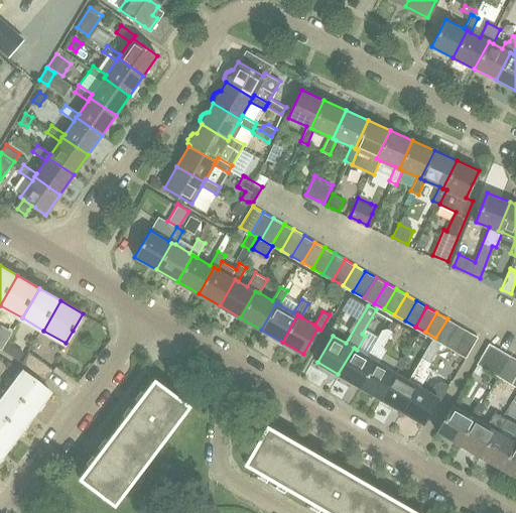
[(445,344),(458,324),(447,318),(435,338),(445,344)]
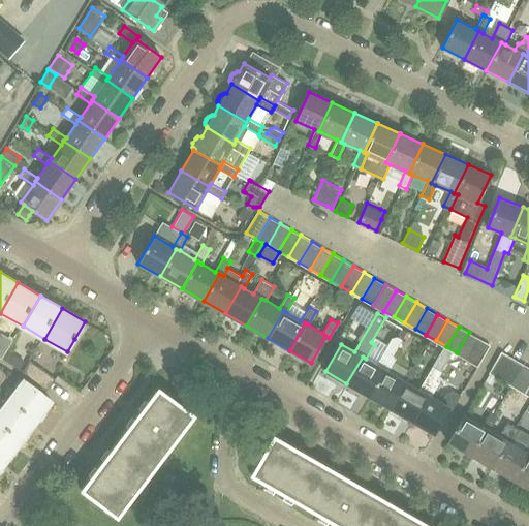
[(0,357),(1,358),(12,339),(1,332),(0,333),(0,357)]
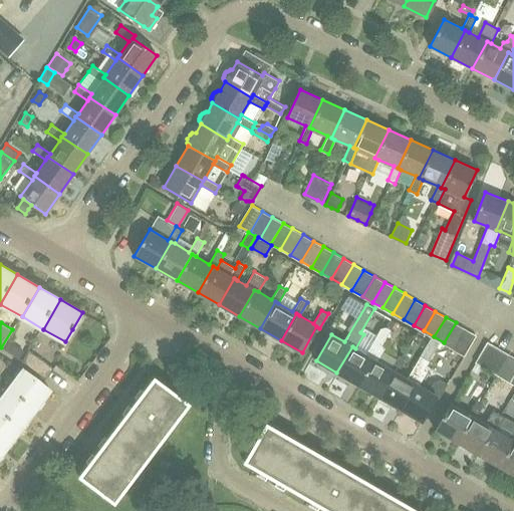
[(454,348),(466,328),(456,322),(444,342),(454,348)]
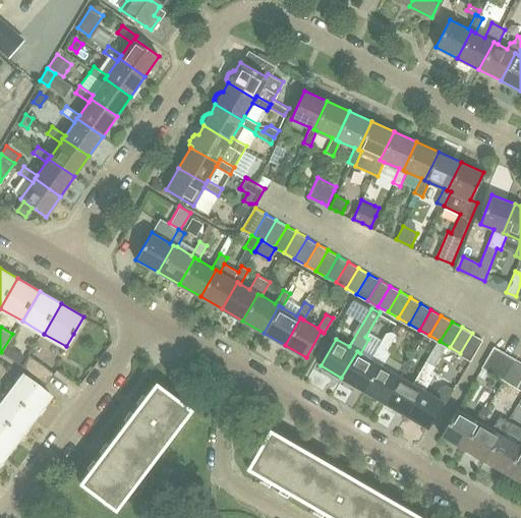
[(390,351),(387,349),(395,334),(389,330),(384,332),(368,357),(360,353),(357,351),(341,378),(363,390),(379,363),(382,365),(390,351)]
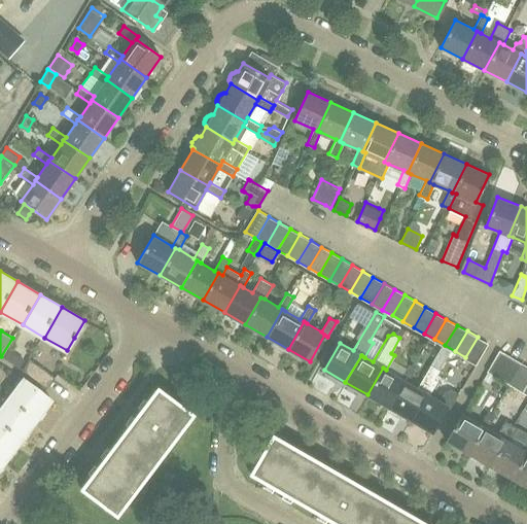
[(478,337),(465,357),(476,363),(488,343),(478,337)]
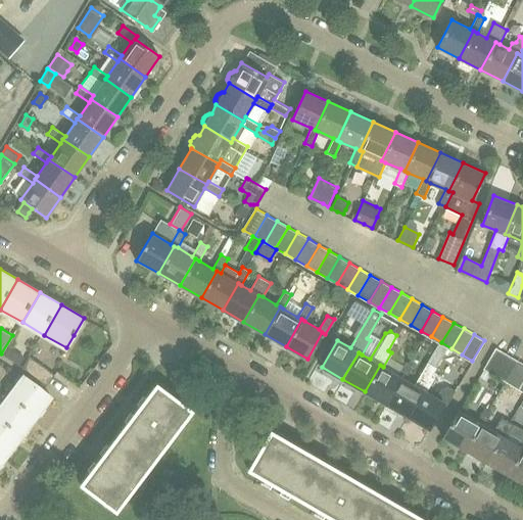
[(438,342),(431,353),(440,359),(447,347),(438,342)]
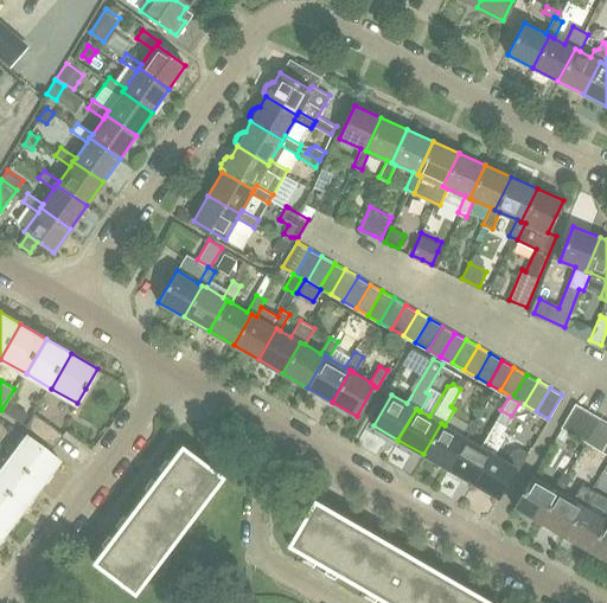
[(8,401),(2,410),(23,422),(29,412),(8,401)]
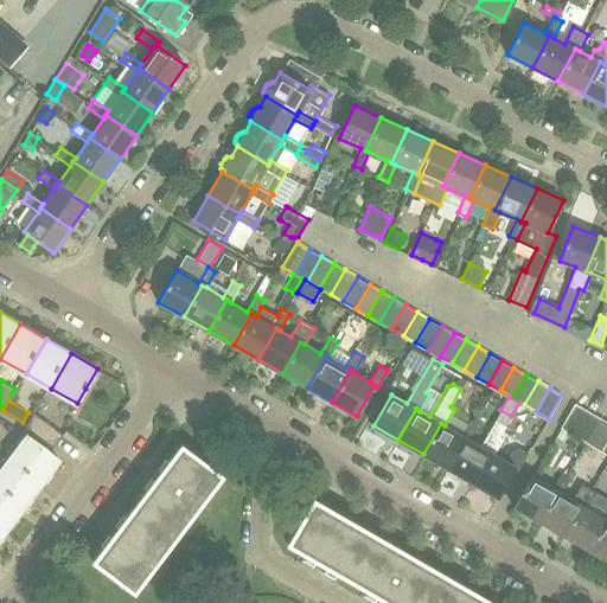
[(575,434),(589,410),(575,402),(562,425),(575,434)]
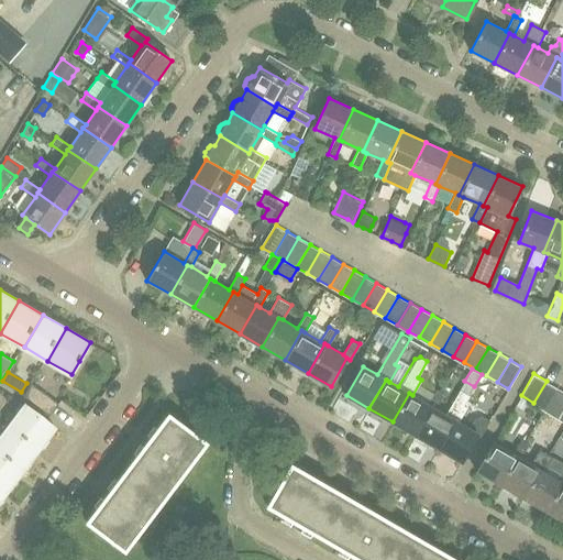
[(544,408),(558,387),(547,381),(533,403),(544,408)]
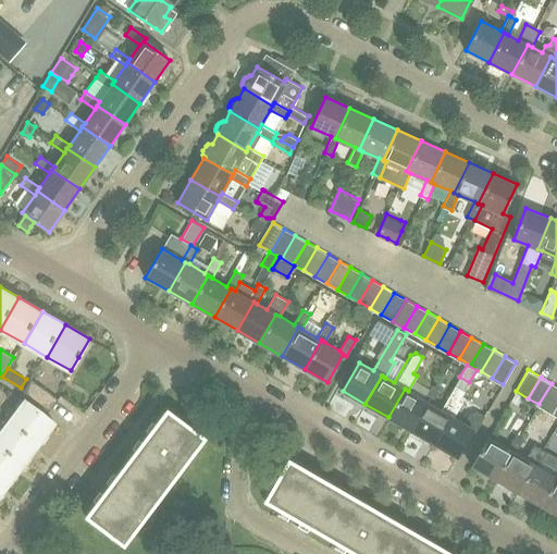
[(49,409),(57,398),(58,397),(31,378),(24,391),(49,409)]
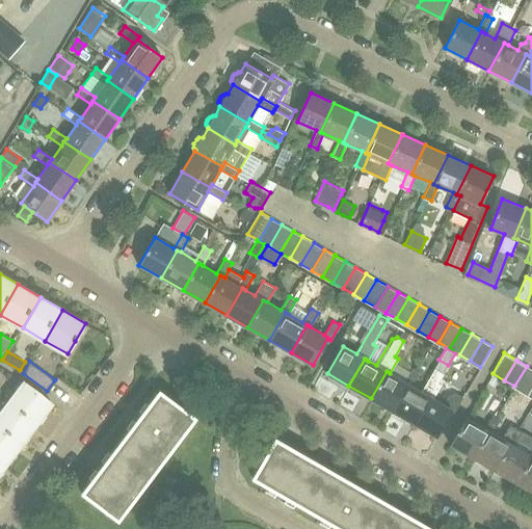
[(526,393),(531,382),(531,368),(527,366),(514,386),(526,393)]
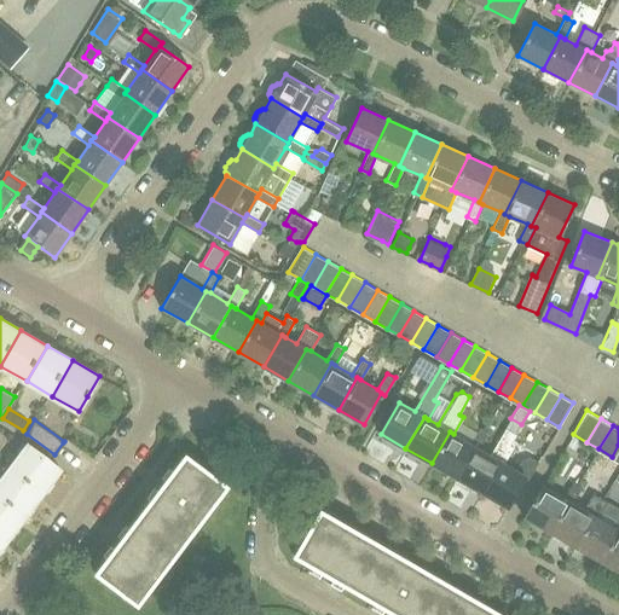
[(475,446),(479,448),(489,431),(480,427),(470,444),(453,434),(450,431),(432,463),(457,477),(475,446)]
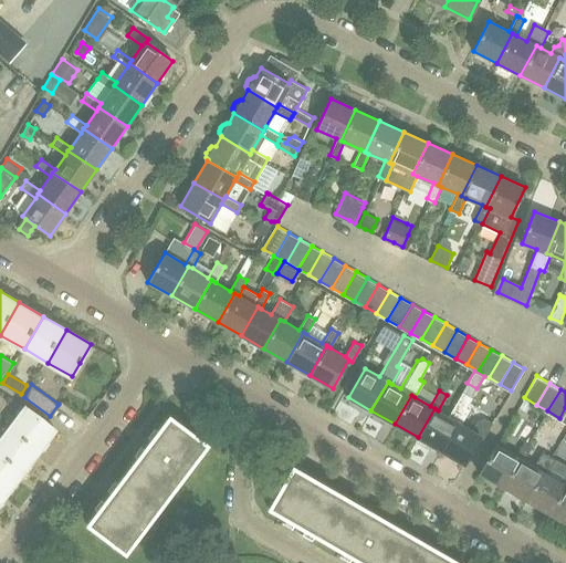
[(461,424),(470,408),(465,406),(472,397),(462,392),(448,416),(438,410),(435,408),(418,437),(441,450),(458,421),(461,424)]
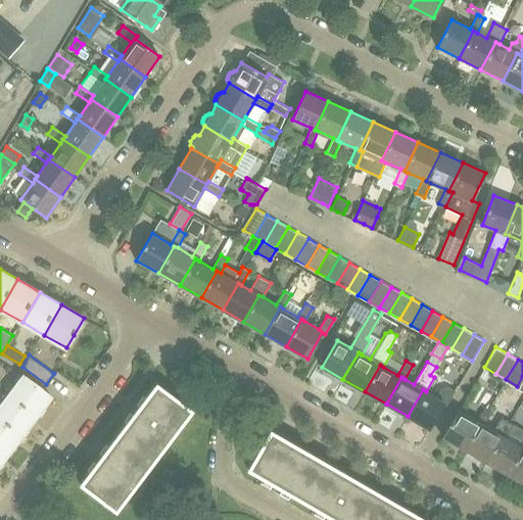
[(485,380),(489,373),(483,370),(479,377),(485,380)]
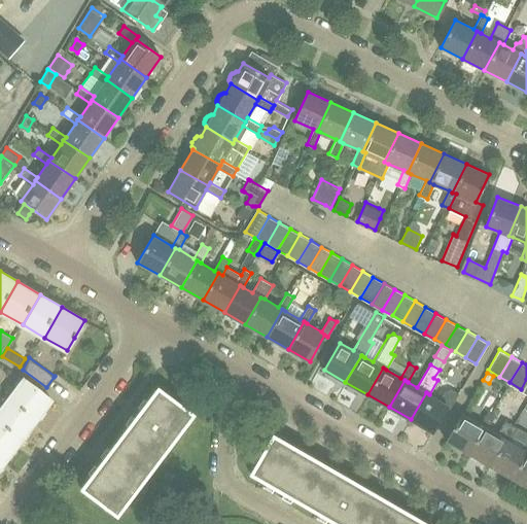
[(8,398),(37,419),(51,399),(24,379),(8,398)]
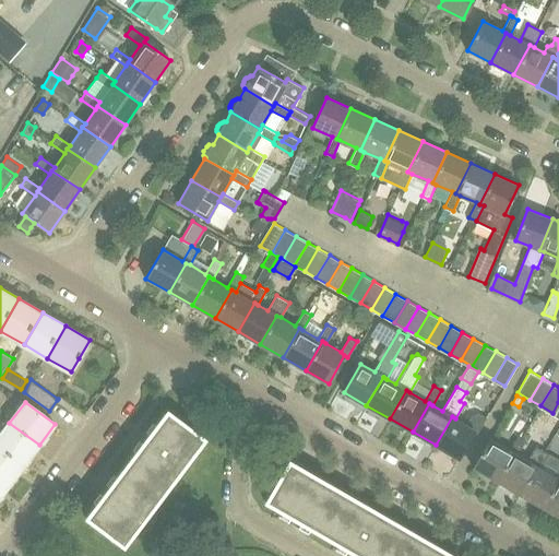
[(127,464),(164,493),(205,439),(167,411),(151,434),(146,430),(145,430),(147,433),(141,440),(140,439),(139,439),(143,442),(127,464)]
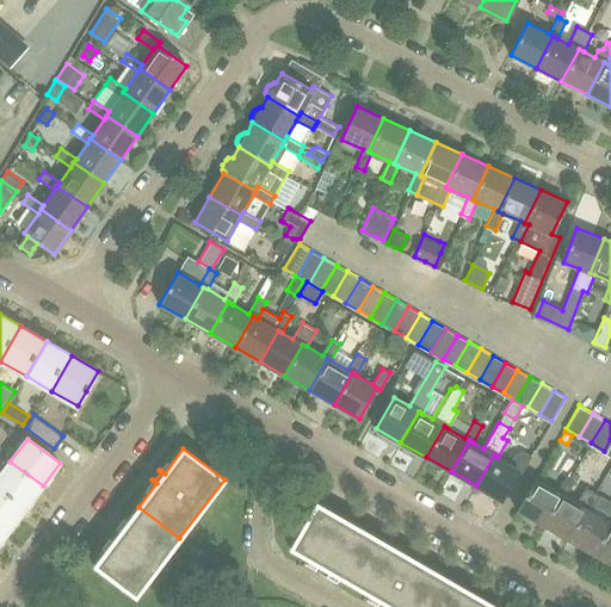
[(494,454),(476,485),(501,500),(518,470),(522,472),(532,454),(524,450),(516,452),(510,463),(498,457),(494,454)]
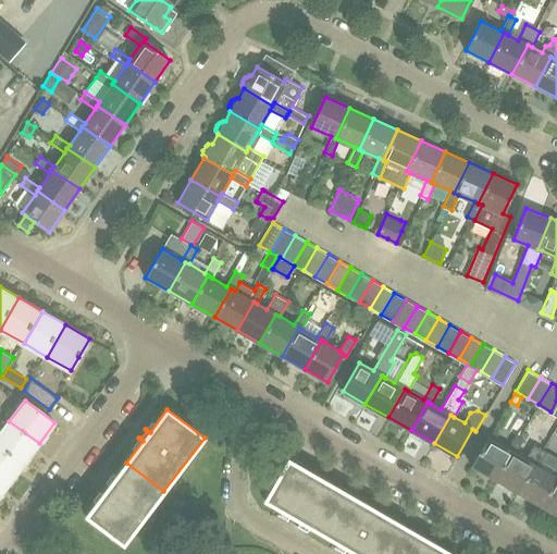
[(0,446),(23,464),(39,443),(9,421),(0,432),(0,446)]
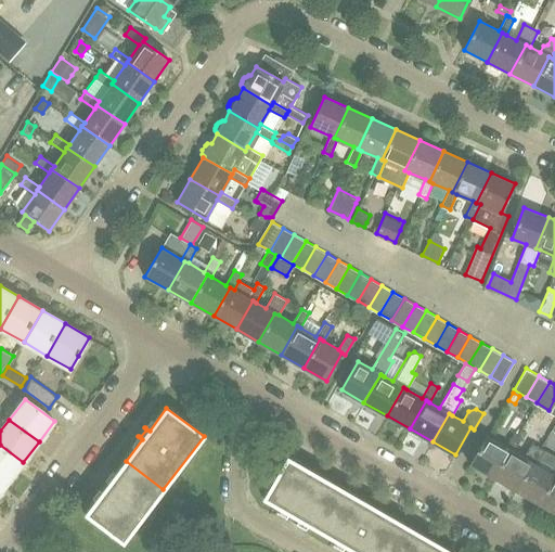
[(510,449),(514,450),(521,436),(515,432),(506,447),(487,436),(470,464),(493,477),(510,449)]
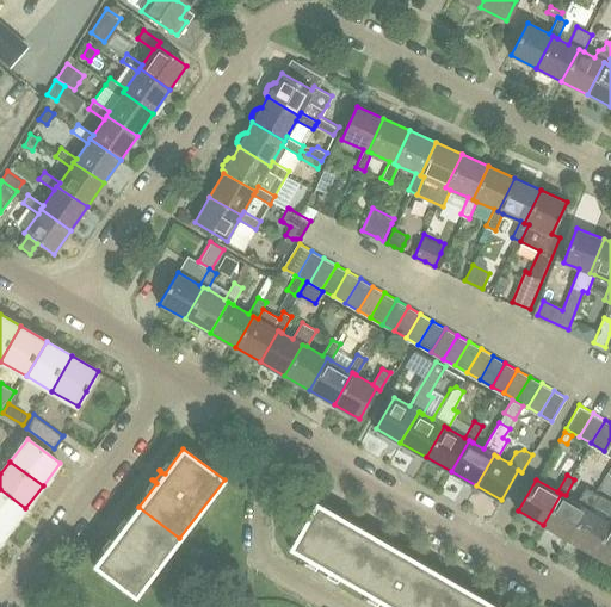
[(0,525),(8,531),(25,508),(0,489),(0,525)]
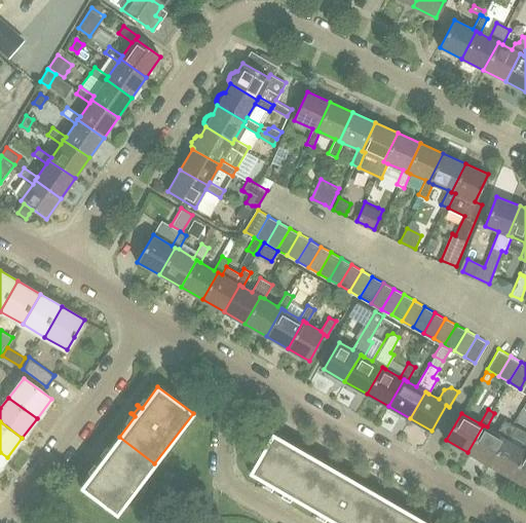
[(504,437),(508,439),(516,425),(509,421),(500,435),(487,426),(483,425),(467,452),(489,464),(504,437)]
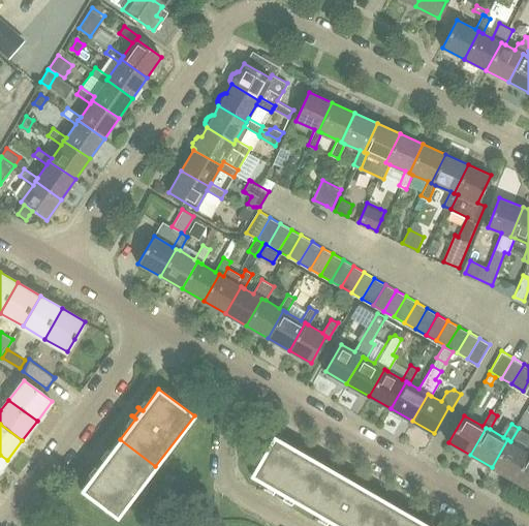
[(307,506),(329,468),(274,436),(252,474),(275,488),(273,493),(274,491),(282,496),(281,498),(282,498),(284,494),(307,506)]
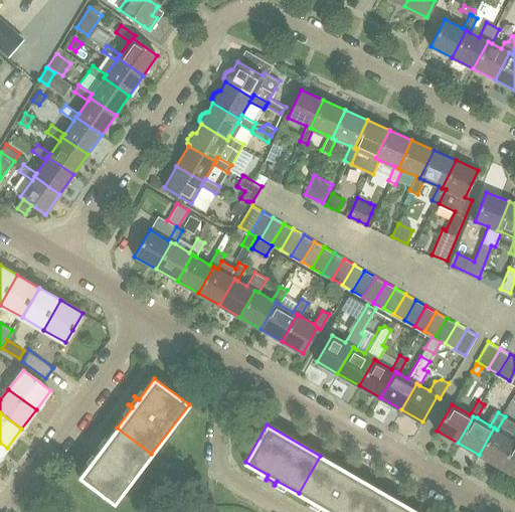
[(115,503),(151,454),(117,428),(103,447),(98,444),(98,445),(100,446),(94,454),(92,452),(92,453),(96,456),(79,477),(115,503)]
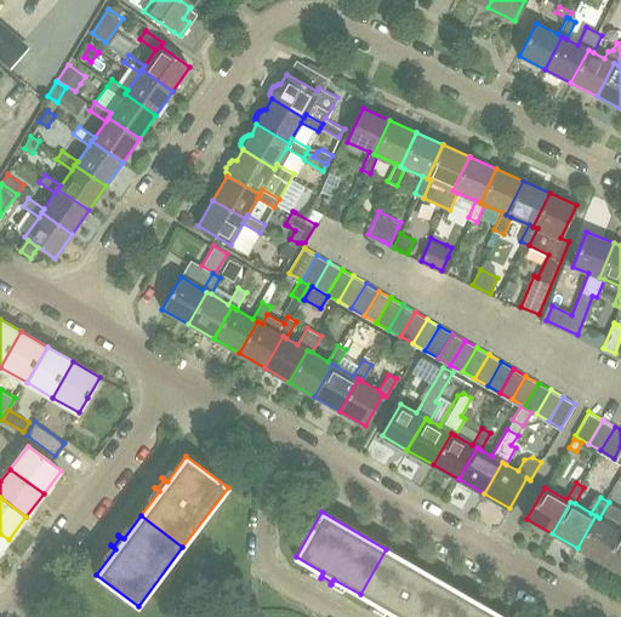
[(620,530),(620,520),(616,529),(599,518),(596,515),(577,548),(603,563),(620,530)]
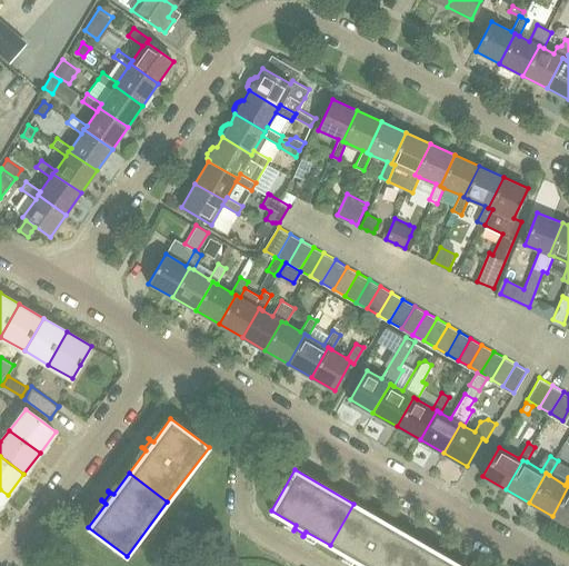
[(568,486),(552,516),(568,525),(568,486)]
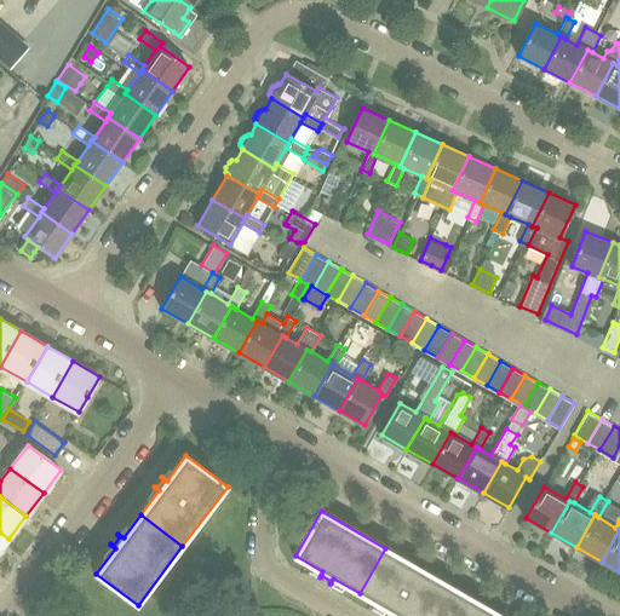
[(399,615),(429,615),(448,585),(385,548),(360,593),(385,608),(383,614),(384,611),(392,615),(395,615),(396,615),(399,615)]
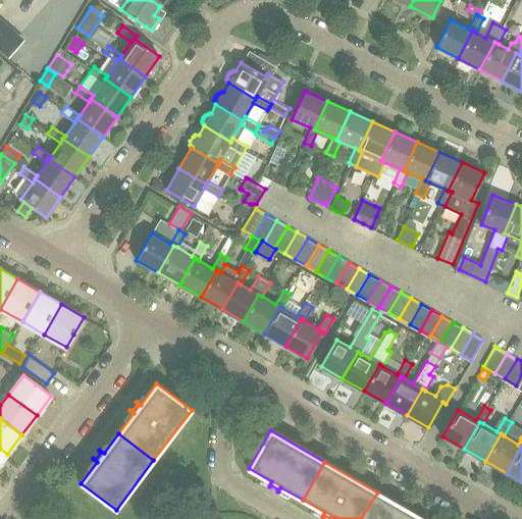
[(424,518),(377,492),(361,518),(424,518)]
